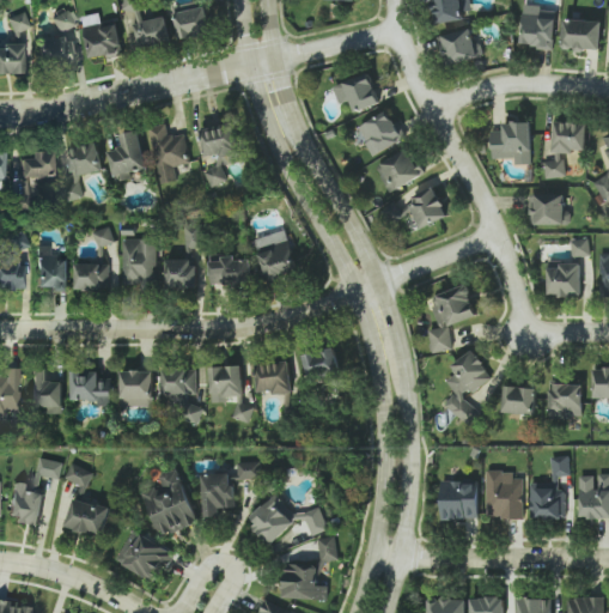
[(165,17),(140,20),(136,0),(121,0),(123,11),(129,11),(134,49),(169,44),(165,17)]
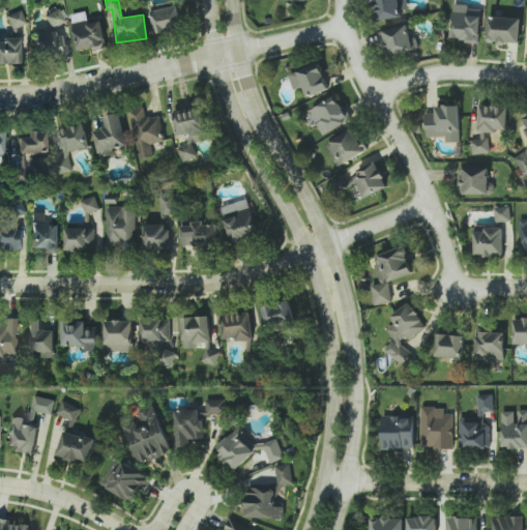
[(148,6),(153,36),(180,31),(175,1),(148,6)]
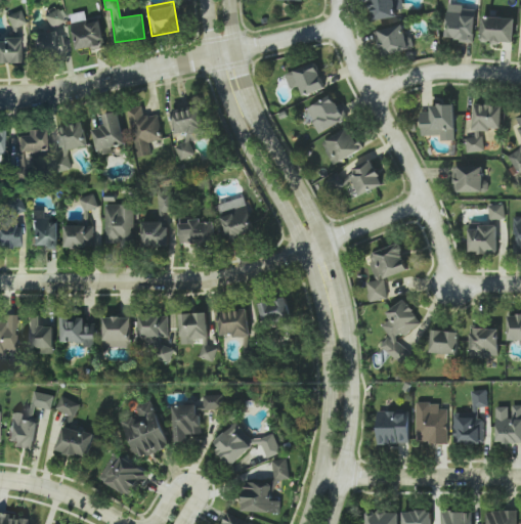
[(443,39),(472,41),(475,11),(462,10),(462,5),(446,3),(443,39)]
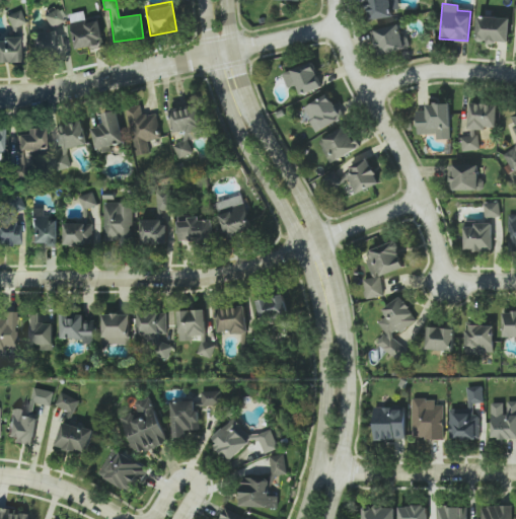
[(27,33),(37,56),(68,43),(55,9),(41,15),(46,26),(27,33)]
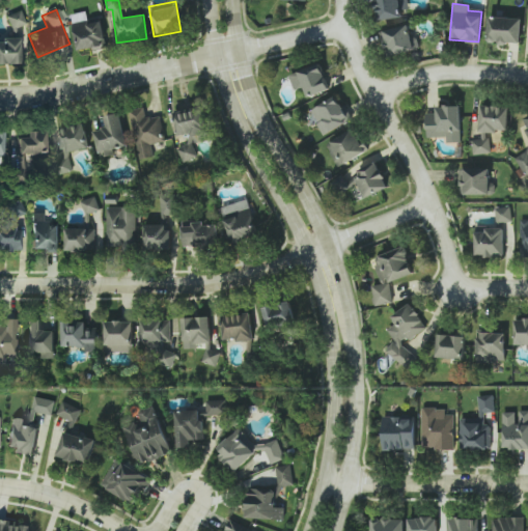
[(6,28),(22,24),(18,10),(3,15),(6,28)]
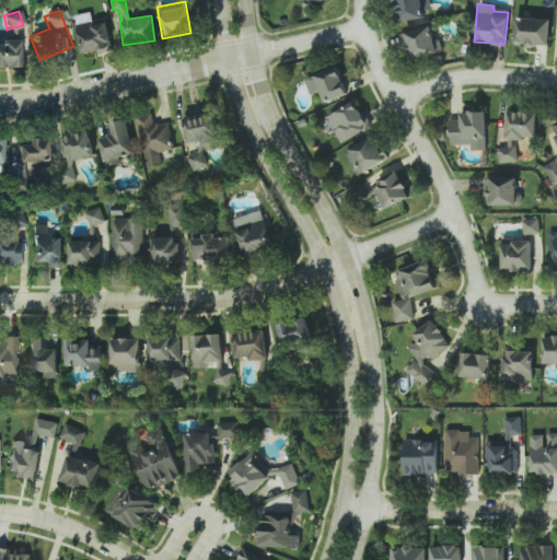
[(72,15),(80,55),(111,48),(105,20),(91,23),(88,12),(72,15)]
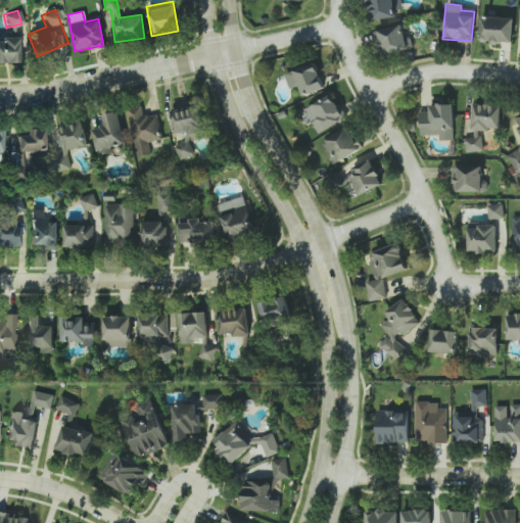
[(512,17),(479,16),(478,42),(511,43),(512,17)]
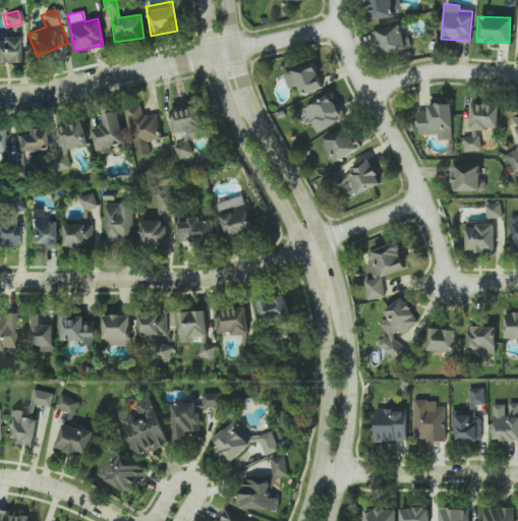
[(378,53),(403,52),(401,26),(376,27),(378,53)]
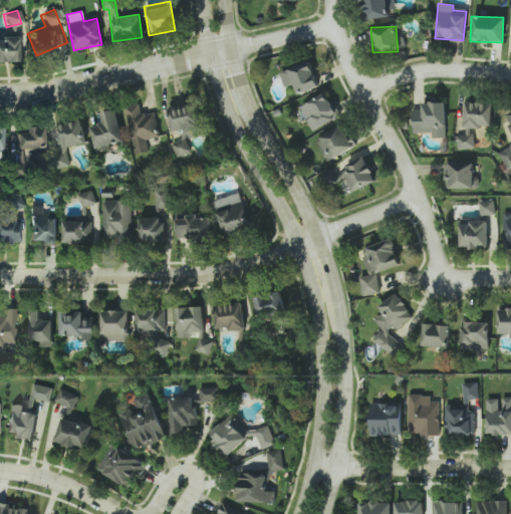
[(15,37),(0,37),(0,62),(16,62),(15,37)]
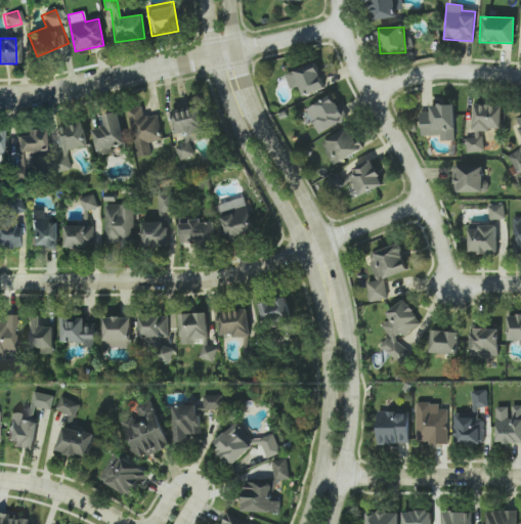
[(323,88),(314,62),(283,74),(289,89),(298,86),(302,96),(323,88)]
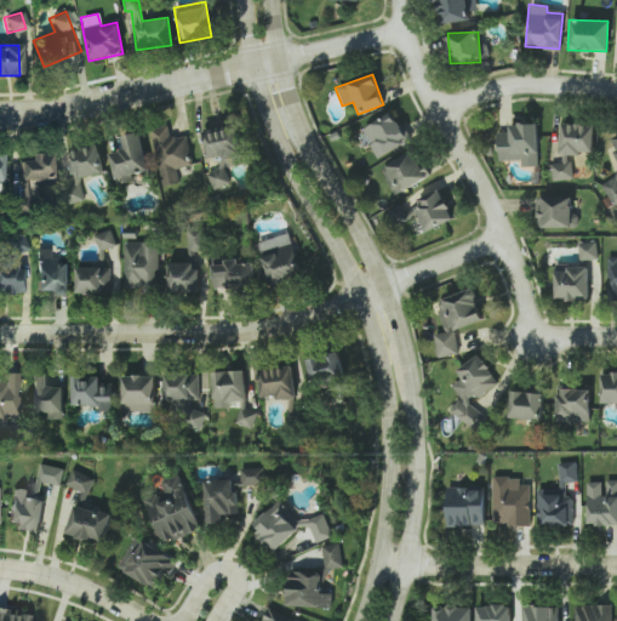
[(375,158),(407,143),(393,112),(361,127),(375,158)]
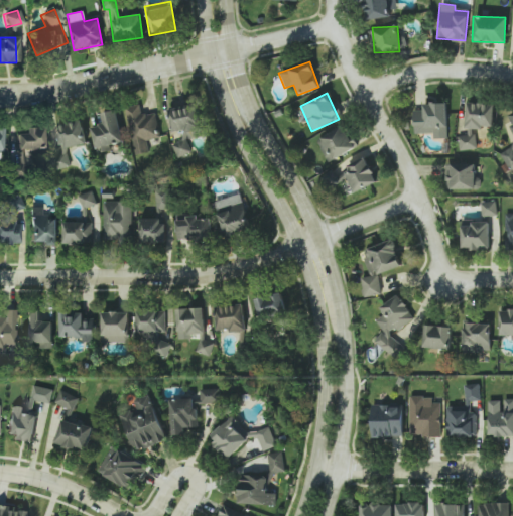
[(432,139),(446,138),(445,103),(421,103),(421,110),(412,110),(413,134),(431,133),(432,139)]
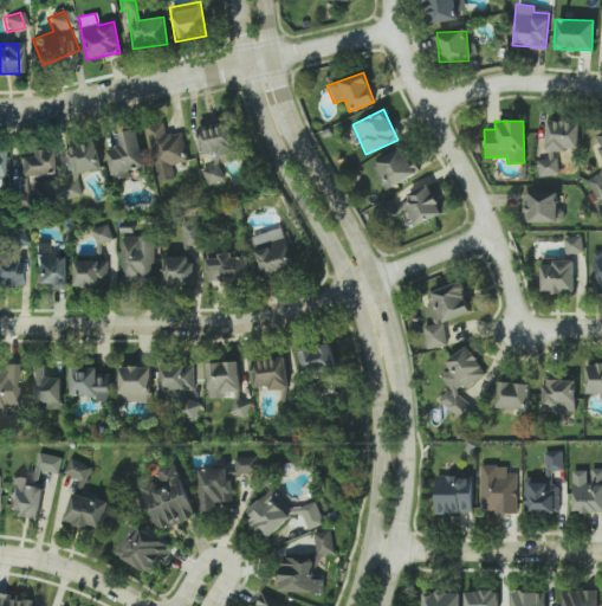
[(238,160),(228,122),(196,129),(202,156),(209,154),(212,165),(201,168),(205,184),(222,179),(219,165),(238,160)]
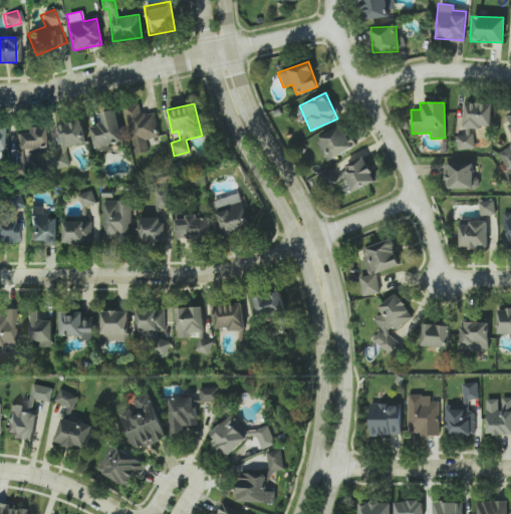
[(158,138),(153,112),(140,114),(138,104),(119,107),(128,155),(147,152),(145,140),(158,138)]
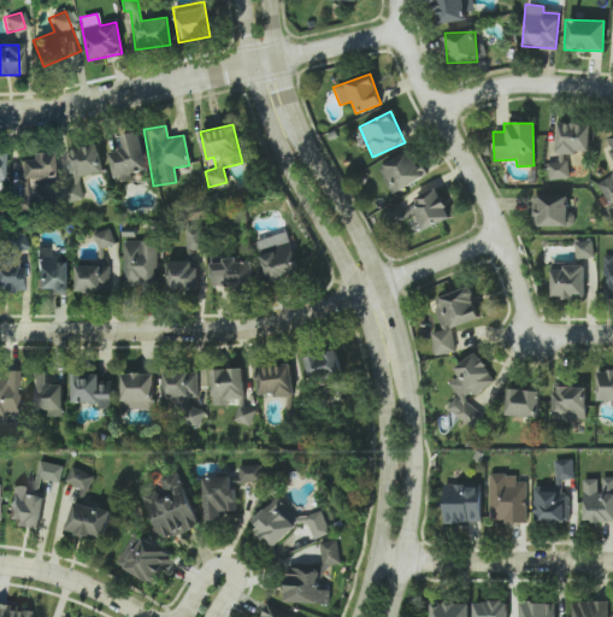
[(118,135),(122,148),(107,152),(115,183),(131,180),(130,174),(146,170),(137,130),(118,135)]
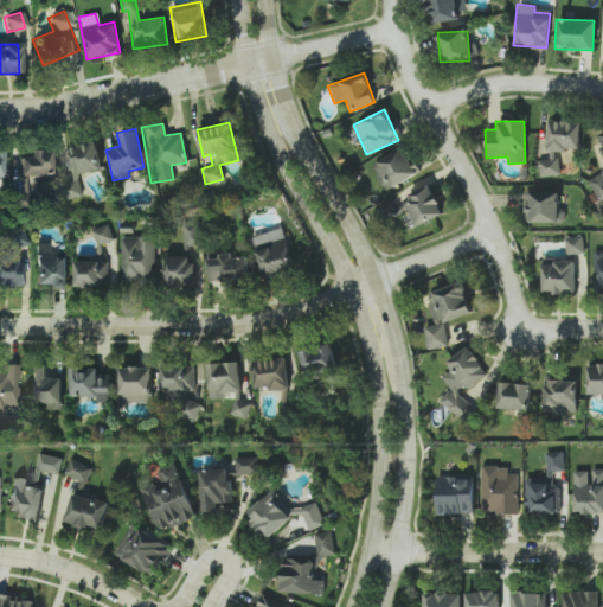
[(602,135),(589,136),(590,172),(591,172),(592,200),(602,199),(602,163),(602,159),(602,158),(602,135)]
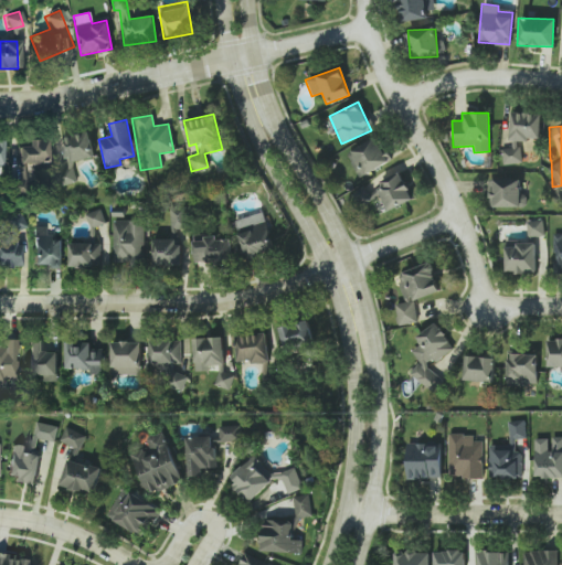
[(93,159),(89,131),(60,136),(64,163),(93,159)]
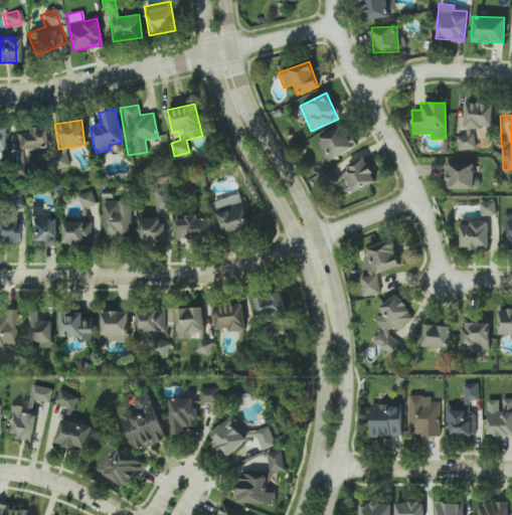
[(324,161),(354,148),(344,125),(314,138),(324,161)]
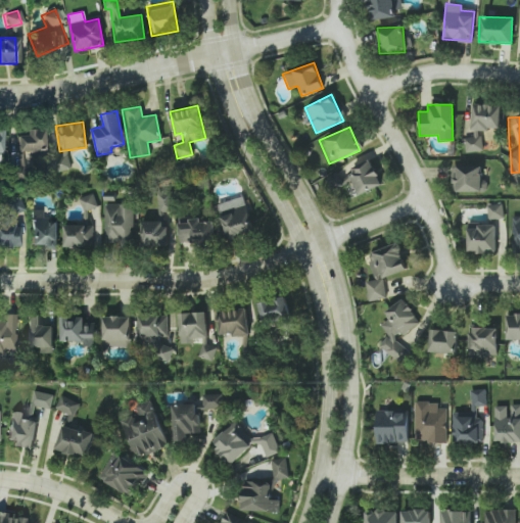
[(42,150),(41,129),(22,130),(24,135),(13,135),(13,151),(42,150)]
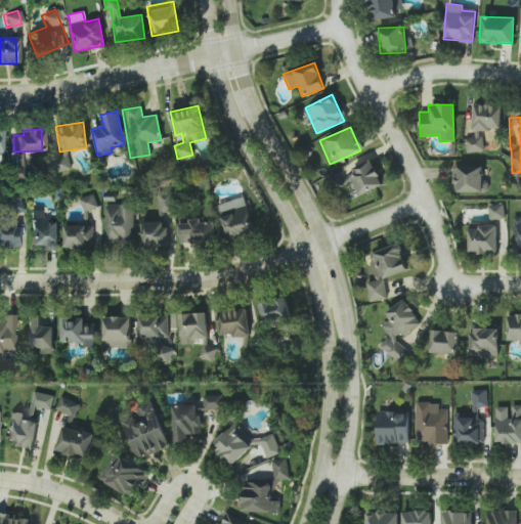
[(346,171),(358,195),(382,184),(370,160),(346,171)]
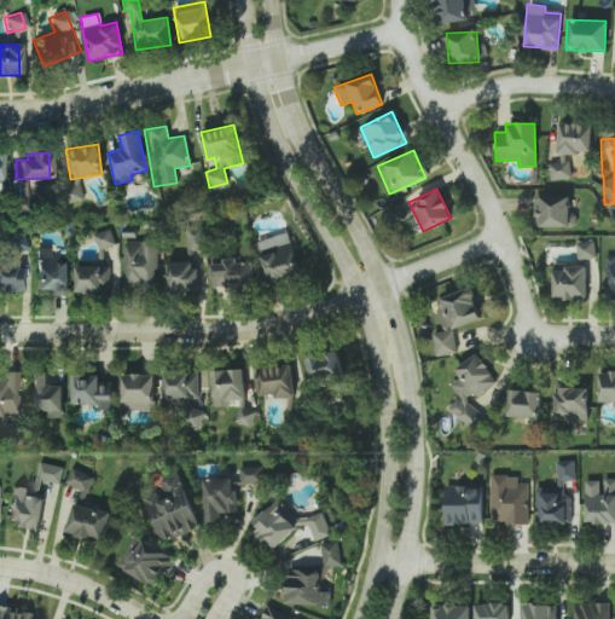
[(567,227),(568,196),(535,195),(535,226),(567,227)]
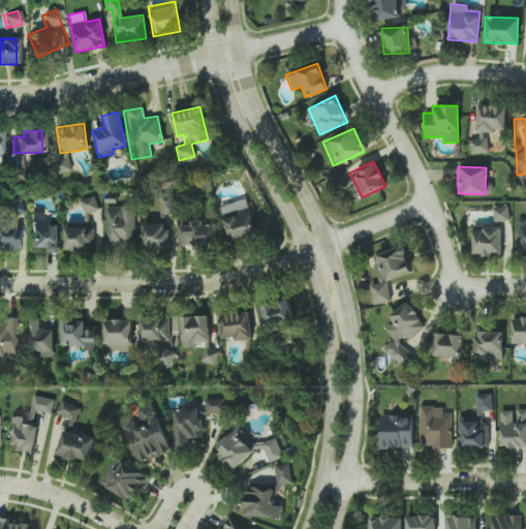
[(78,200),(83,214),(98,209),(93,195),(78,200)]
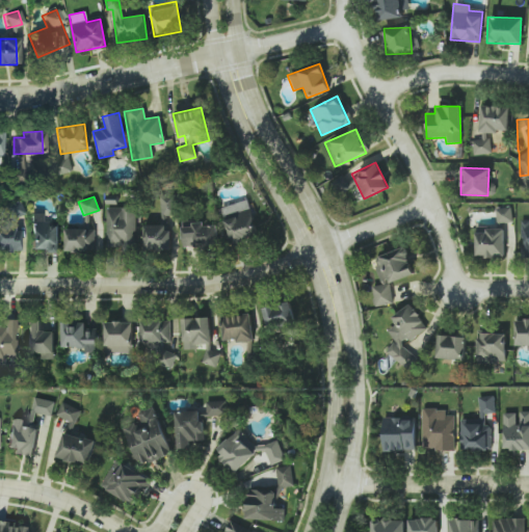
[(160,216),(174,215),(173,197),(159,198),(160,216)]
